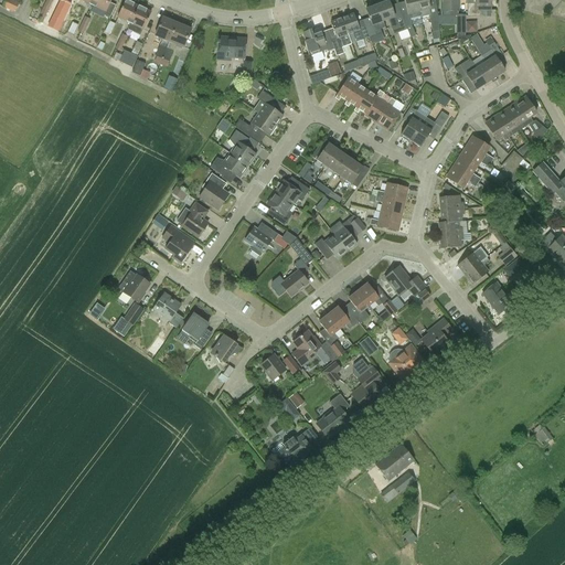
[(4,0),(2,7),(13,12),(17,4),(9,0),(4,0)]
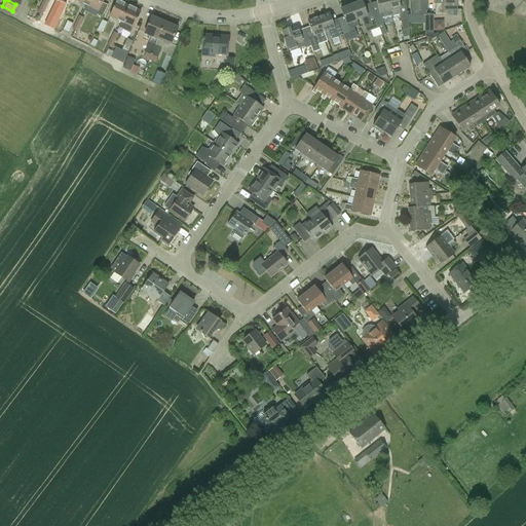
[(40,14),(47,0),(46,0),(44,0),(38,13),(40,14)]
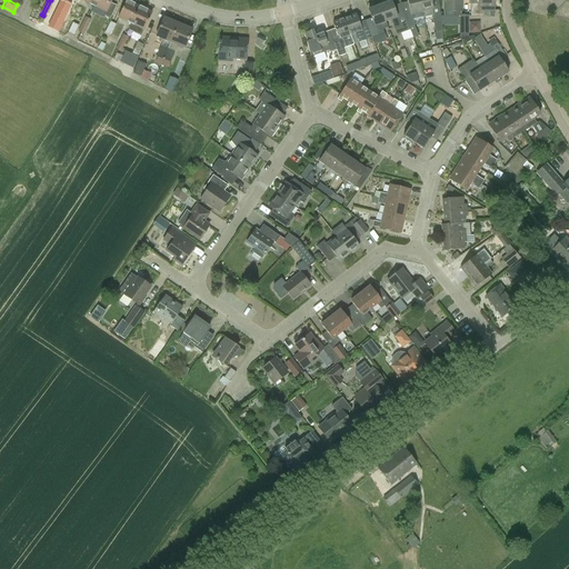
[(53,1),(51,0),(43,16),(46,17),(53,1)]
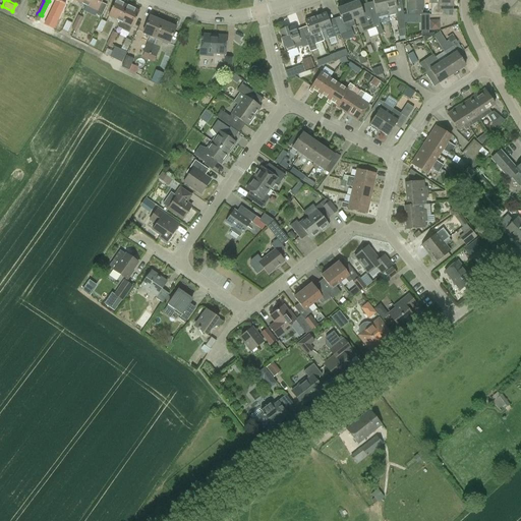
[(88,0),(85,6),(83,11),(95,17),(96,15),(101,18),(107,5),(102,3),(103,0),(88,0)]
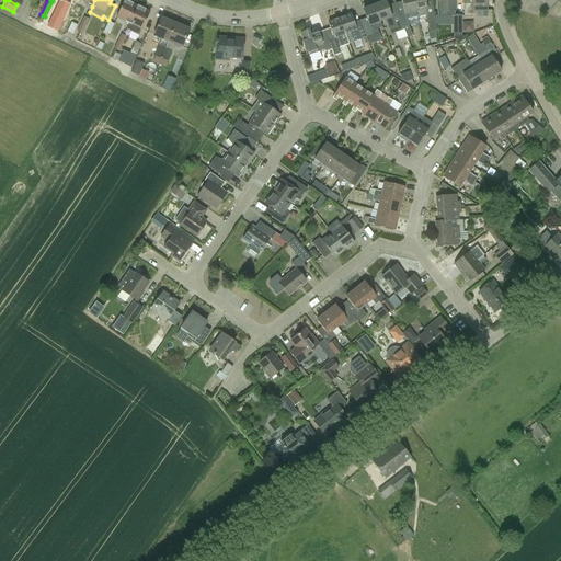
[(404,14),(398,15),(404,32),(407,39),(412,37),(408,27),(408,25),(407,21),(416,19),(418,19),(416,12),(415,12),(412,0),(400,0),(401,2),(404,14)]
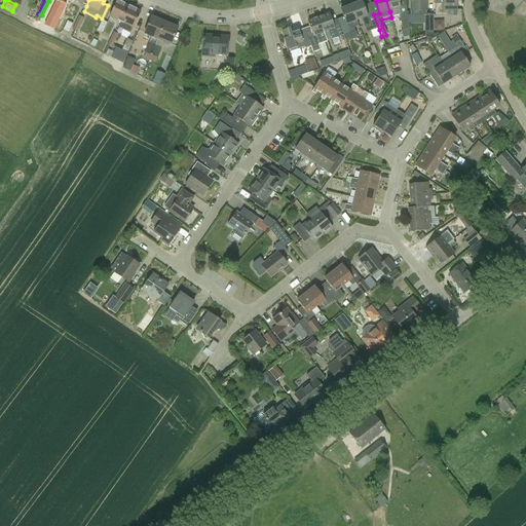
[(398,0),(386,0),(389,11),(390,11),(391,17),(399,15),(403,32),(409,30),(406,6),(400,7),(400,6),(398,0)]
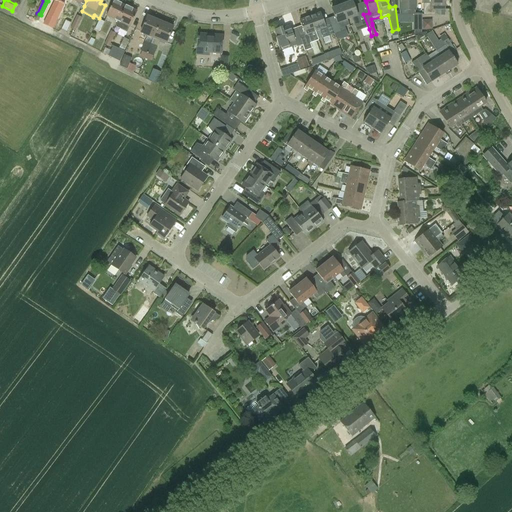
[(399,15),(413,15),(416,15),(416,10),(415,0),(400,0),(400,1),(399,1),(399,10),(399,15)]
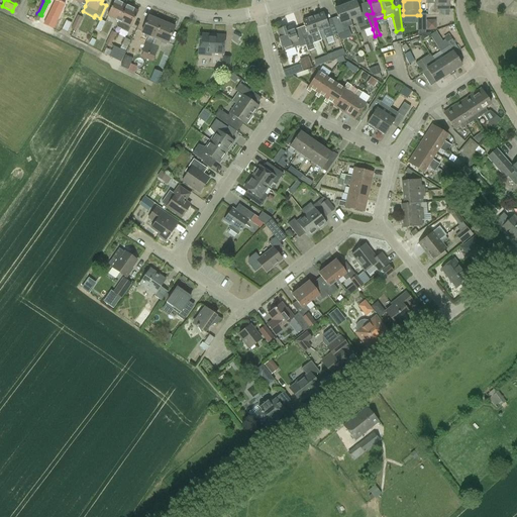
[(434,0),(434,4),(427,4),(427,16),(440,16),(440,10),(448,10),(448,0),(434,0)]
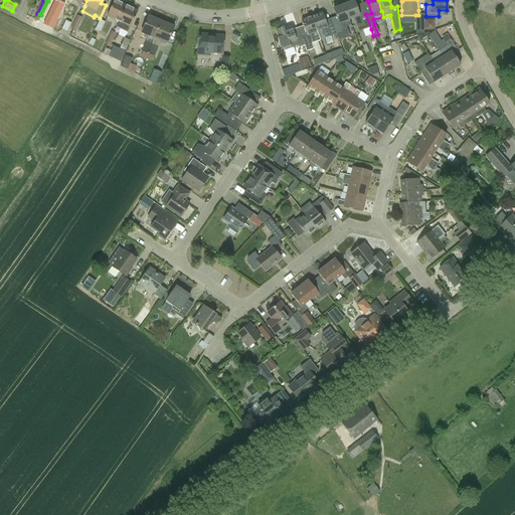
[(119,22),(126,6),(114,1),(107,16),(119,22)]
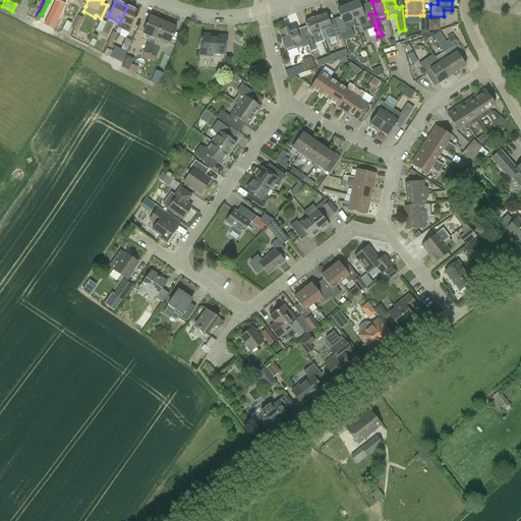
[(358,1),(347,5),(353,20),(357,19),(358,18),(361,27),(363,34),(375,30),(369,14),(363,16),(359,6),(358,1)]
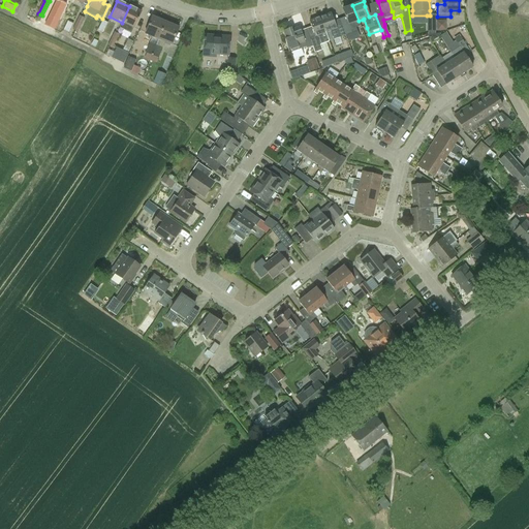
[(347,25),(342,27),(345,37),(358,32),(353,23),(359,21),(352,5),(342,9),(347,25)]
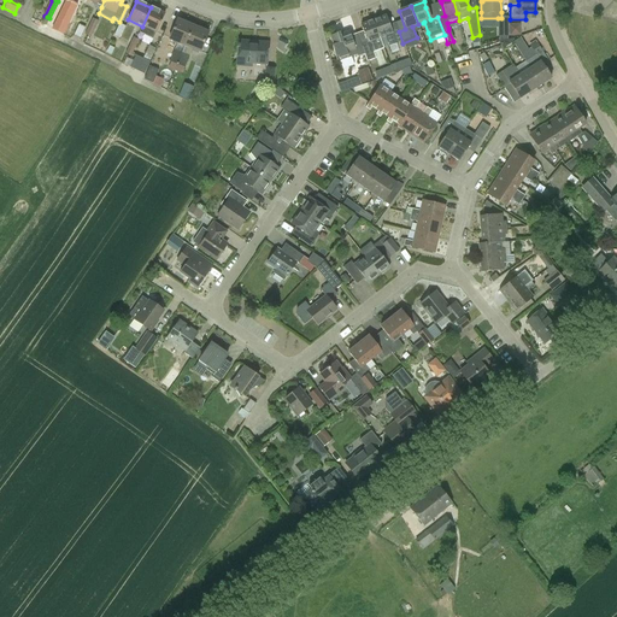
[(151,7),(142,27),(139,34),(152,41),(156,33),(165,15),(151,7)]
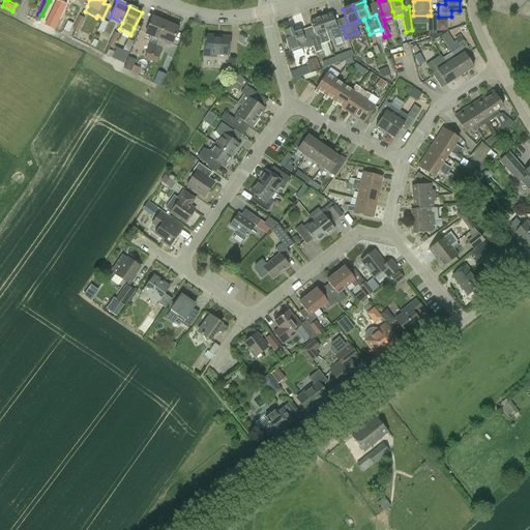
[(331,13),(320,18),(326,33),(330,31),(334,41),(346,37),(343,27),(336,29),(331,13)]
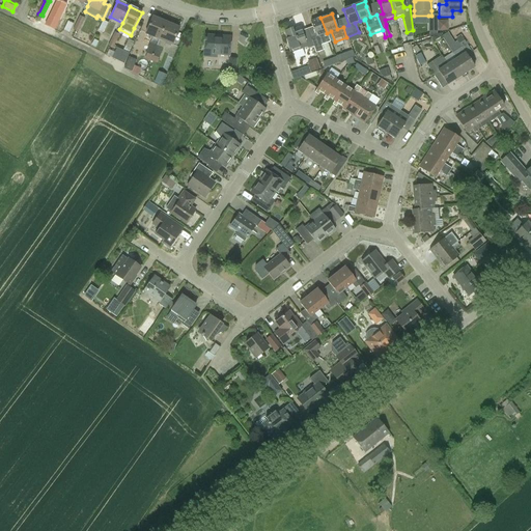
[(431,16),(428,16),(428,32),(437,32),(437,16),(431,16)]
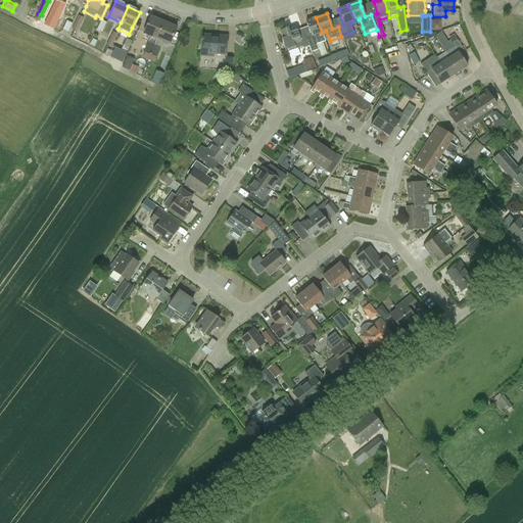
[(73,31),(75,32),(82,17),(80,16),(73,31)]
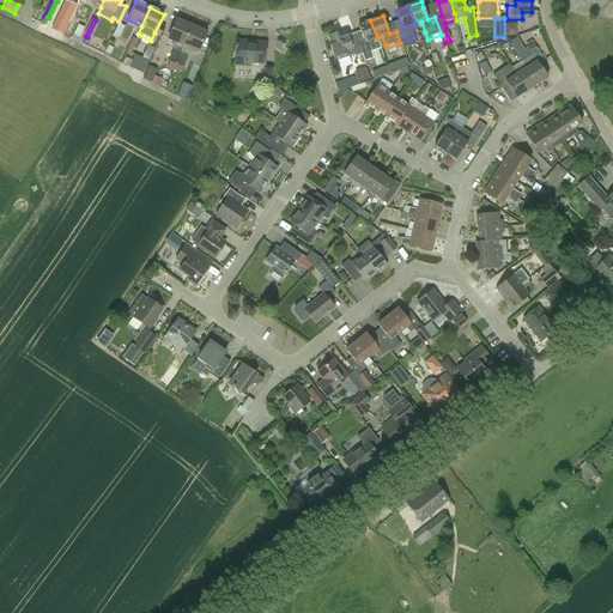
[(96,20),(87,37),(91,38),(98,22),(96,20)]
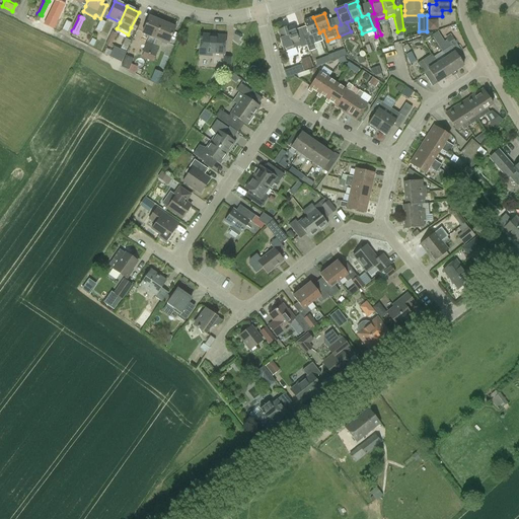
[(148,61),(148,60),(154,46),(153,45),(155,39),(162,22),(149,17),(142,33),(149,36),(150,36),(147,43),(141,58),(148,61)]
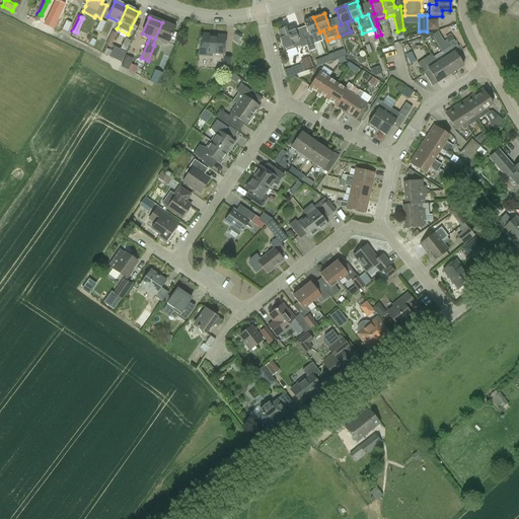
[(304,38),(307,47),(309,54),(317,52),(314,45),(322,42),(319,32),(313,17),(303,21),(305,26),(309,35),(304,38)]
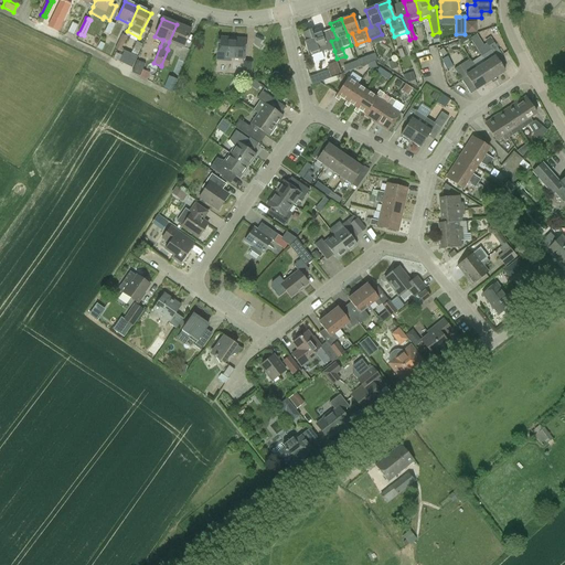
[(78,25),(73,22),(67,32),(74,34),(78,25)]
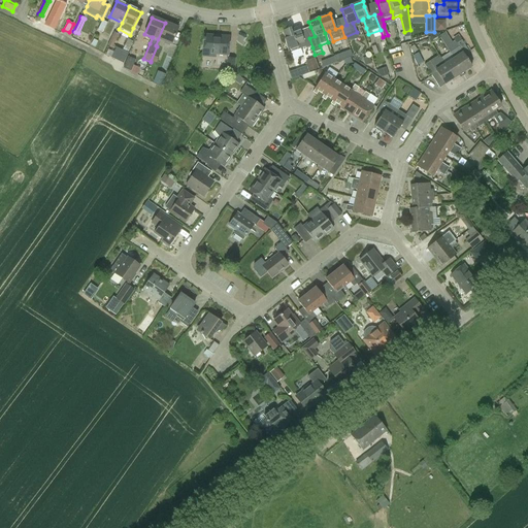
[(444,22),(436,22),(436,30),(446,30),(444,22)]
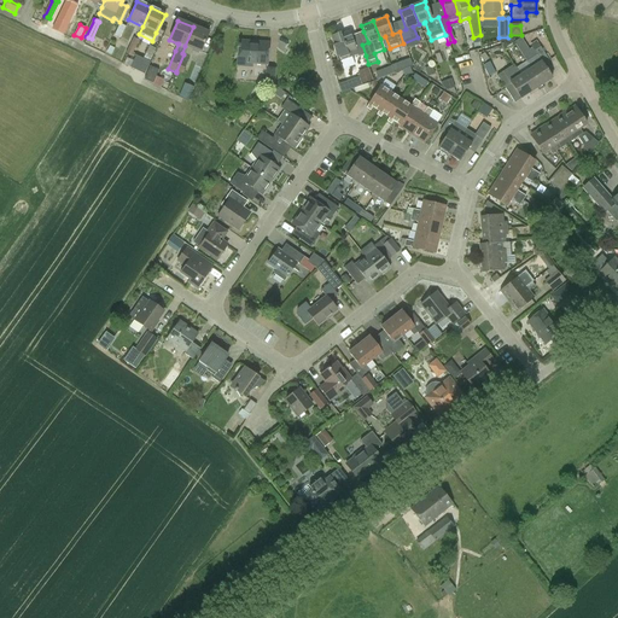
[(124,29),(118,27),(114,36),(120,40),(124,29)]
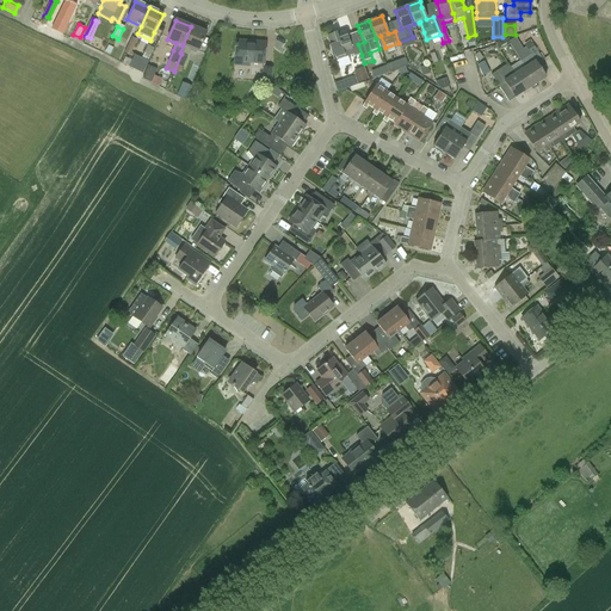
[(181,54),(174,71),(181,74),(189,56),(191,49),(198,53),(207,32),(191,26),(183,45),(180,53),(181,54)]
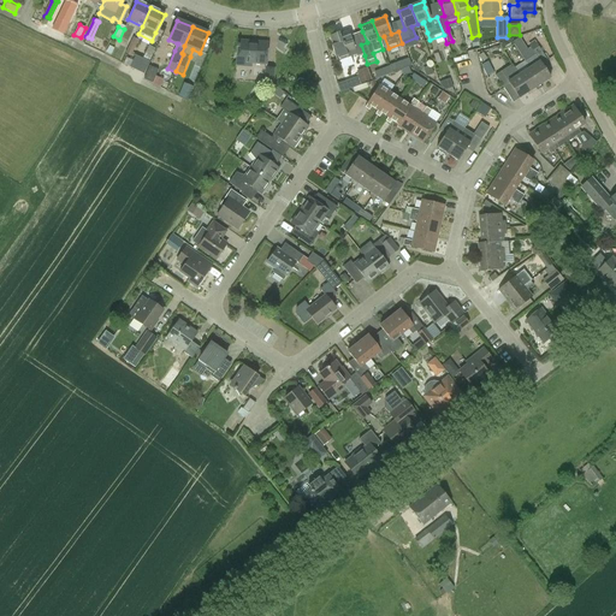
[(359,58),(365,55),(361,45),(354,47),(350,36),(348,31),(339,35),(339,33),(329,36),(336,61),(337,60),(336,58),(337,57),(338,59),(342,60),(345,59),(357,54),(359,58)]
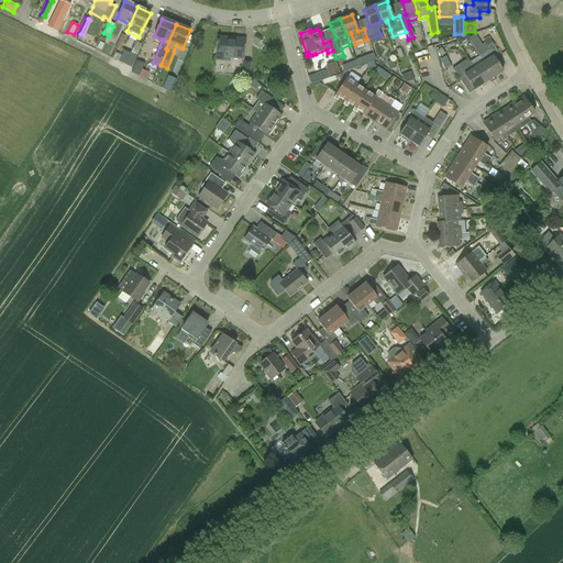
[(118,51),(124,36),(122,34),(114,50),(118,51)]
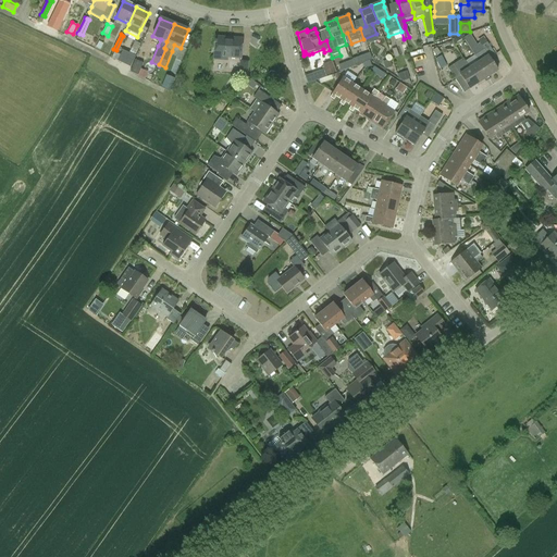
[(126,37),(123,36),(116,50),(119,51),(126,37)]
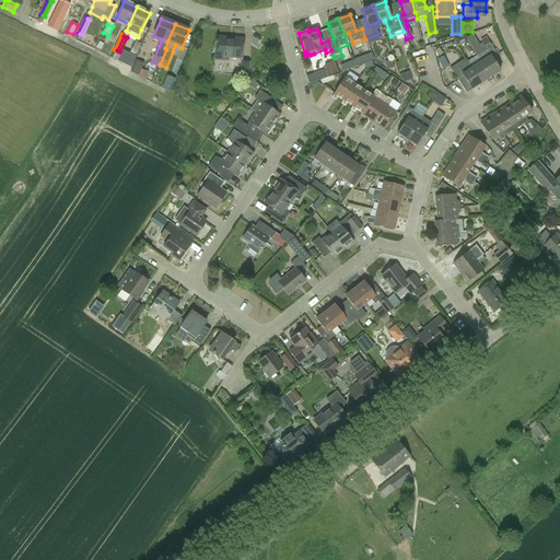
[(242,59),(243,39),(217,37),(214,58),(242,59)]
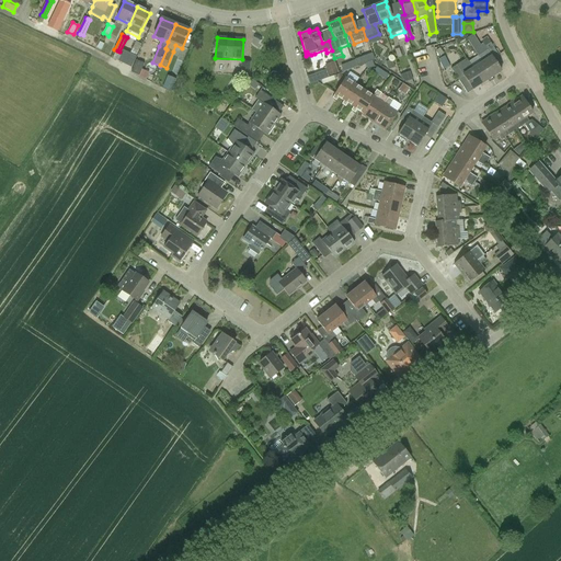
[(468,42),(465,37),(454,41),(458,48),(468,42)]
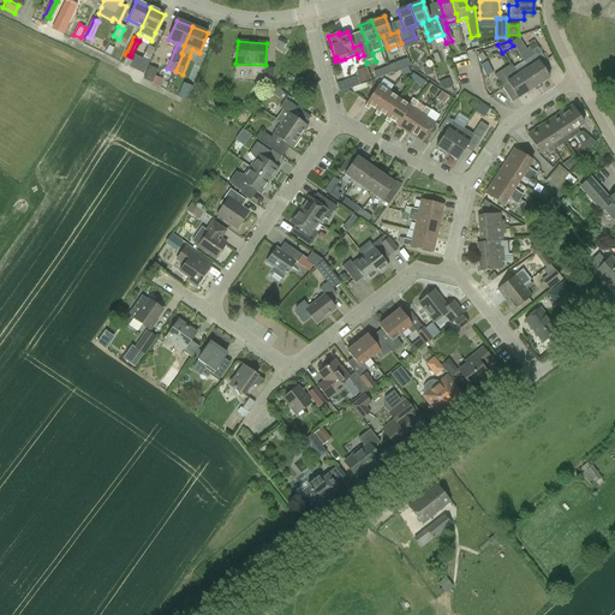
[(533,55),(523,63),(527,69),(538,85),(539,84),(549,78),(543,69),(541,64),(547,60),(537,47),(531,52),(533,55)]
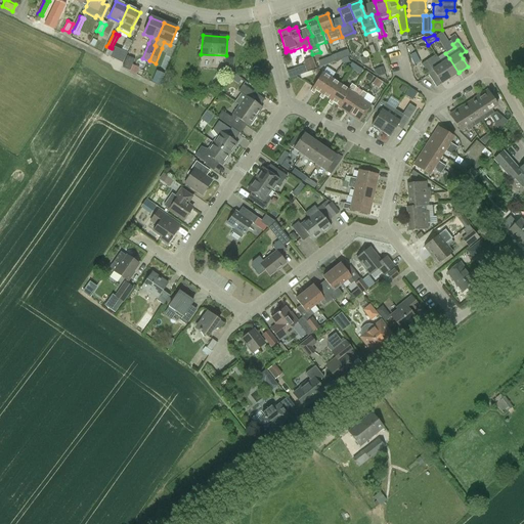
[(111,57),(123,63),(127,55),(127,53),(116,48),(111,57)]
